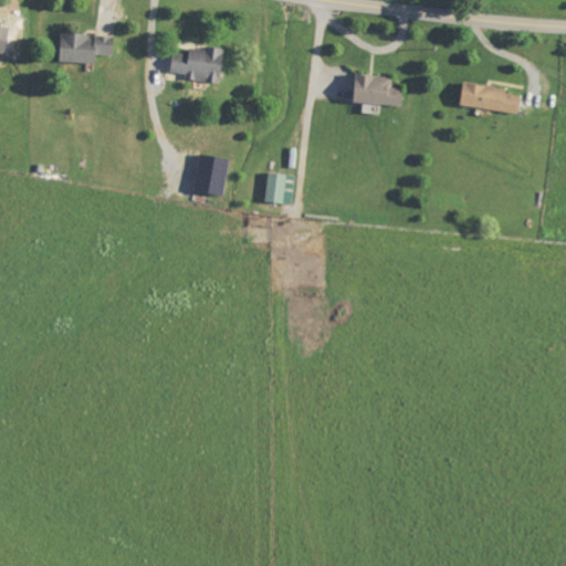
[(115,37),(62,34),(61,62),(96,64),(96,55),(114,56),(115,37)]
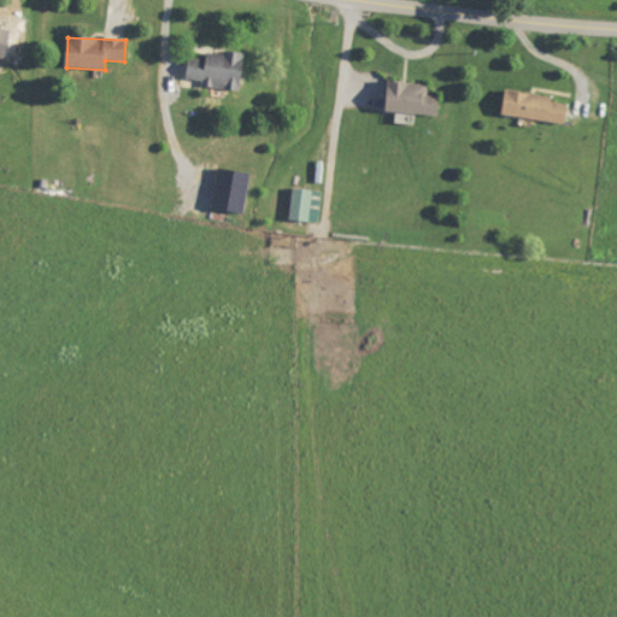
[(189,58),(187,80),(203,81),(203,87),(240,90),(245,54),(207,51),(206,59),(189,58)]
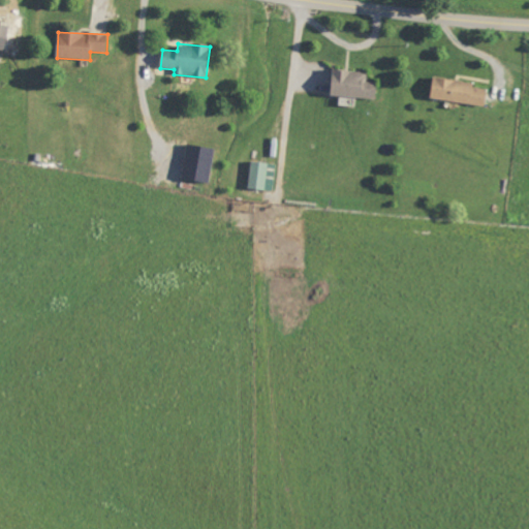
[(332,97),(376,98),(377,82),(368,82),(368,71),(333,70),(332,97)]
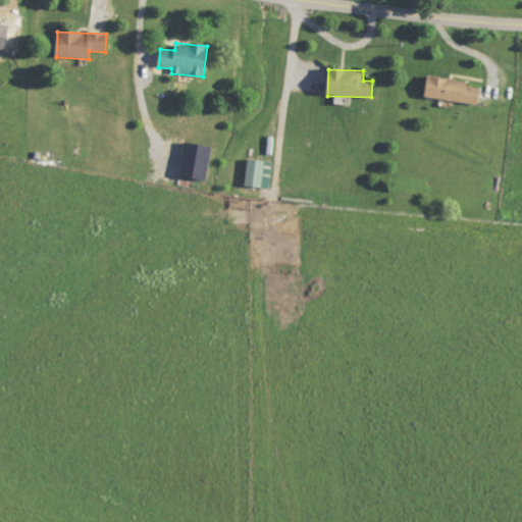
[(468,82),(428,77),(425,99),(479,104),(481,88),(468,87),(468,82)]
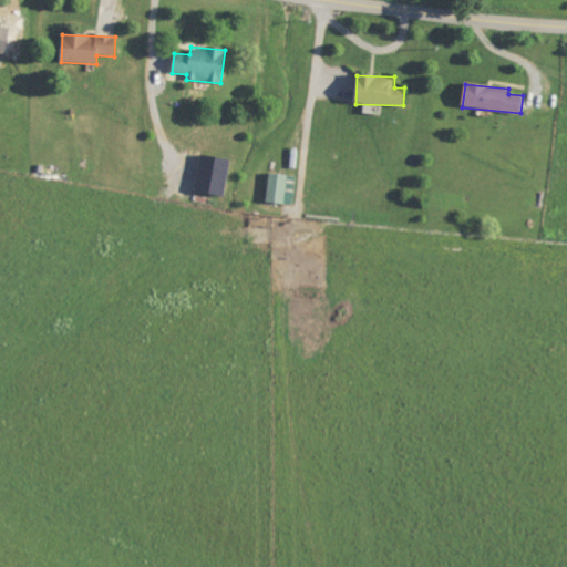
[(296,176),(269,174),(267,203),(294,205),(296,176)]
